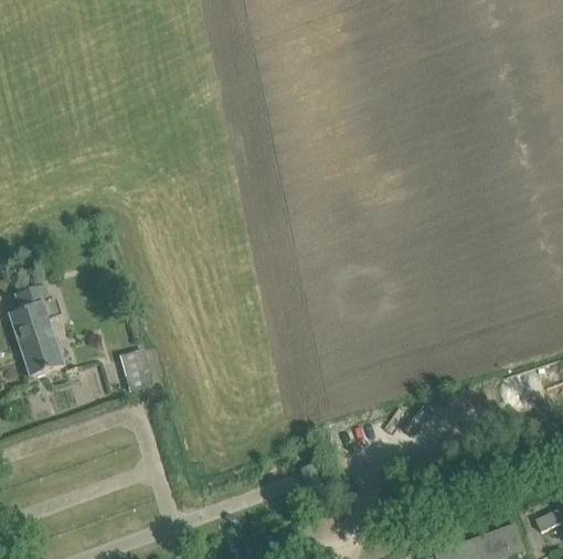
[(16,292),(20,308),(9,312),(20,343),(21,342),(25,353),(23,354),(30,375),(65,363),(45,303),(52,301),(45,282),(16,292)]
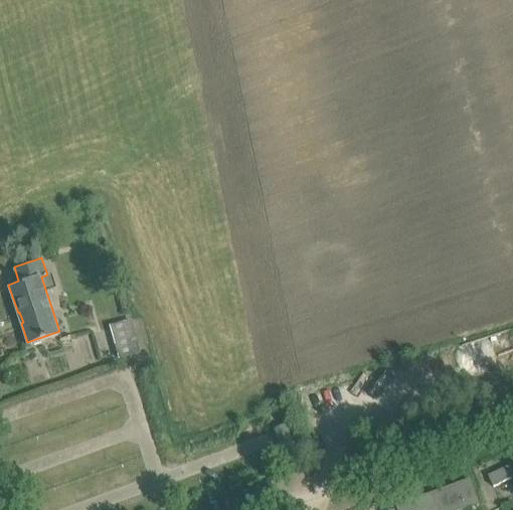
[(108,323),(118,354),(138,349),(129,317),(108,323)]
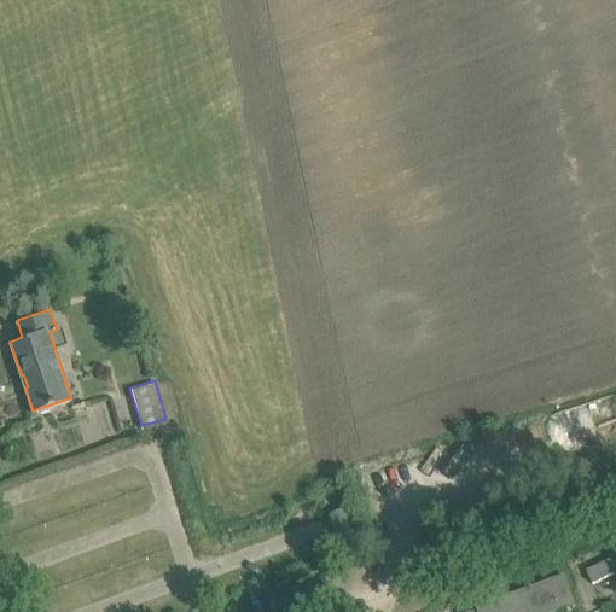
[(564,453),(615,438),(615,390),(552,407),(564,453)]
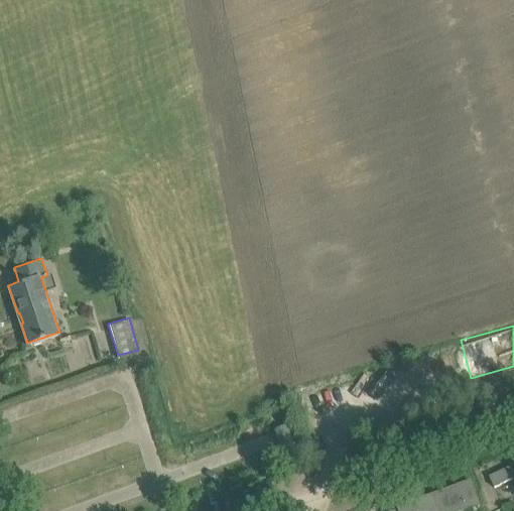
[(430,492),(395,504),(397,510),(447,510),(478,501),(470,477),(430,491),(430,492)]
